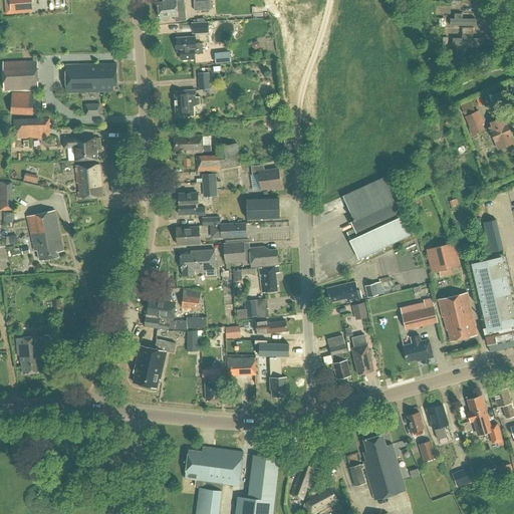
[(10,0),(12,13),(32,11),(31,0),(10,0)]
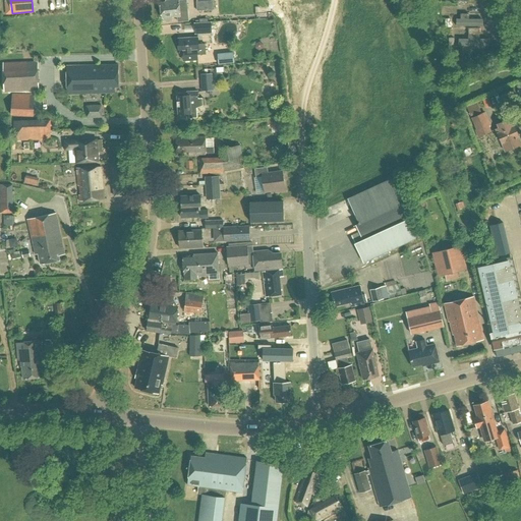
[(165,2),(160,2),(162,18),(163,17),(164,21),(172,20),(171,17),(177,16),(178,21),(188,20),(186,0),(184,0),(179,1),(178,0),(171,0),(165,1),(165,2)]
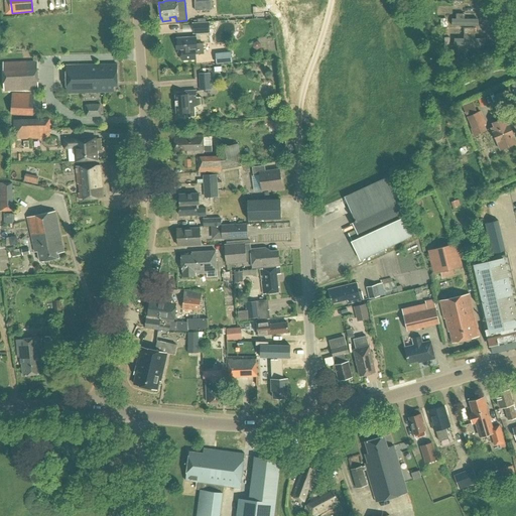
[(453,25),(480,26),(480,19),(472,19),(472,14),(459,14),(459,19),(453,19),(453,25)]
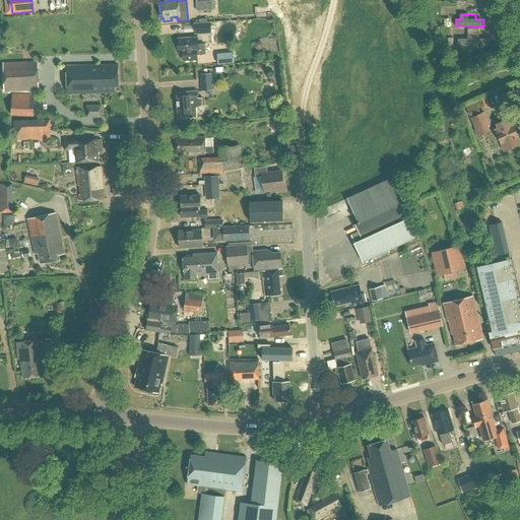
[(194,22),(195,34),(211,33),(210,21),(194,22)]
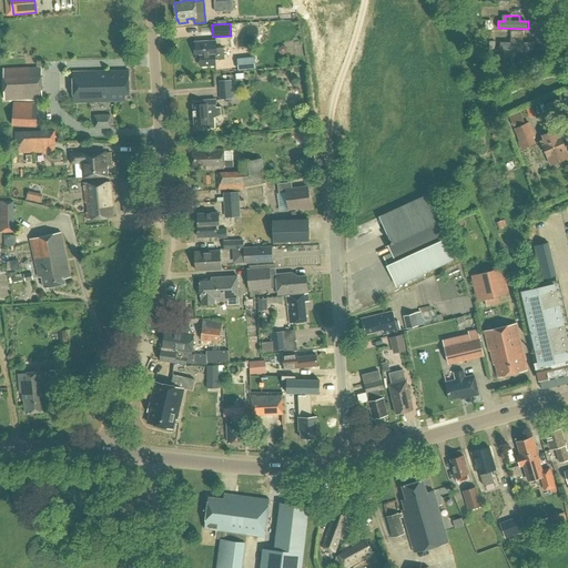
[(510,42),(499,42),(499,51),(534,51),(535,43),(524,43),(524,32),(510,32),(510,42)]
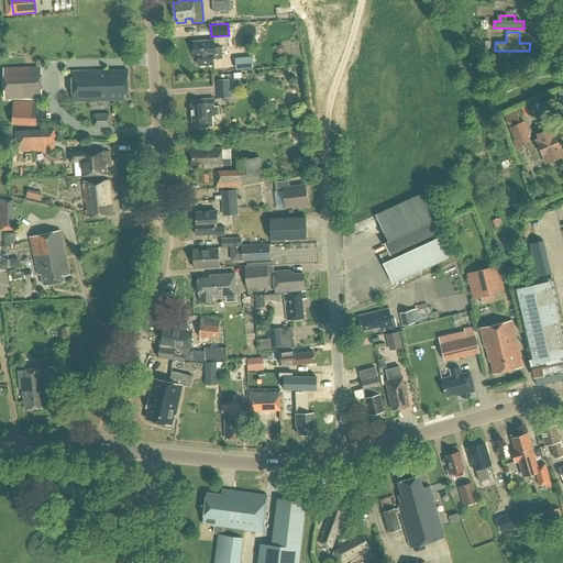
[(198,56),(199,66),(214,65),(213,59),(222,58),(222,47),(214,47),(214,40),(194,42),(195,56),(198,56)]
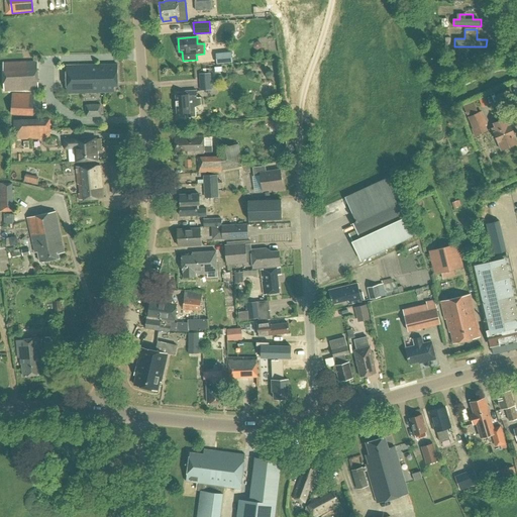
[(216,55),(217,62),(232,61),(231,54),(216,55)]
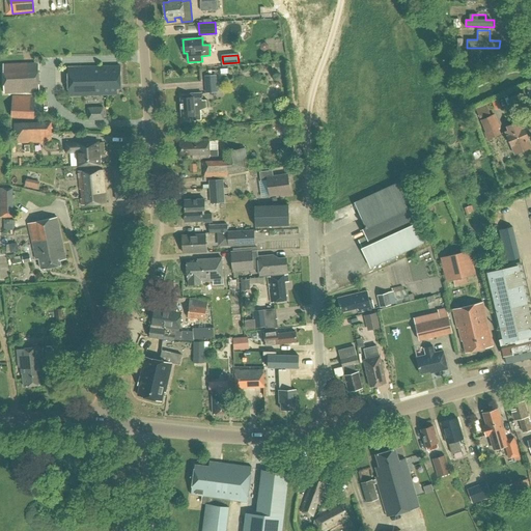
[(467,61),(470,68),(482,63),(479,57),(467,61)]
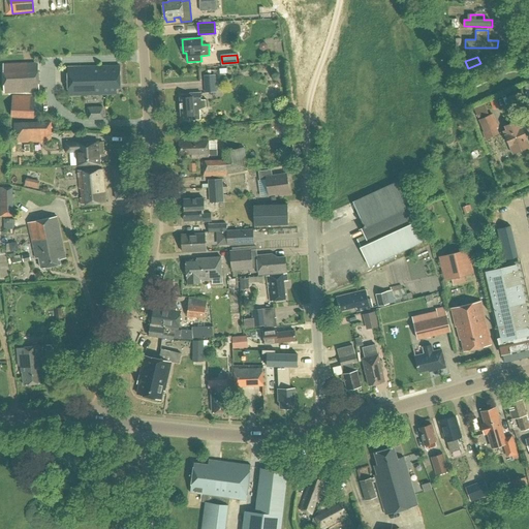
[(39,91),(38,62),(3,64),(4,93),(39,91)]
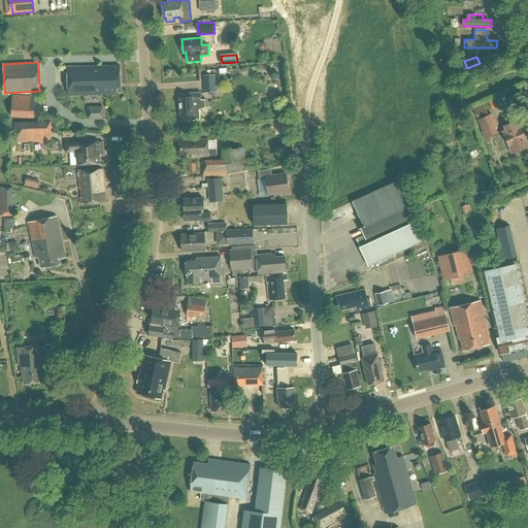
[(117,94),(117,85),(121,85),(120,66),(68,67),(68,95),(117,94)]
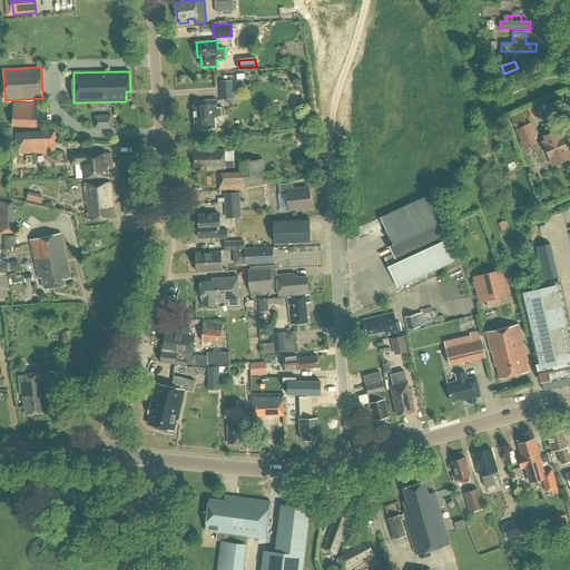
[(220,80),(223,99),(234,99),(232,80),(220,80)]
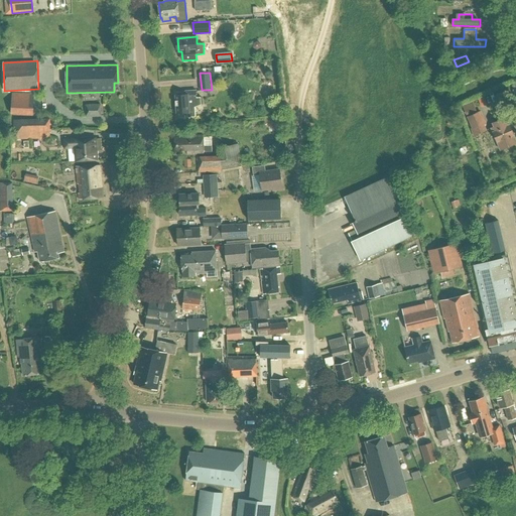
[(186,112),(187,117),(196,117),(195,107),(202,105),(201,97),(197,97),(197,90),(185,91),(185,94),(175,95),(176,113),(186,112)]
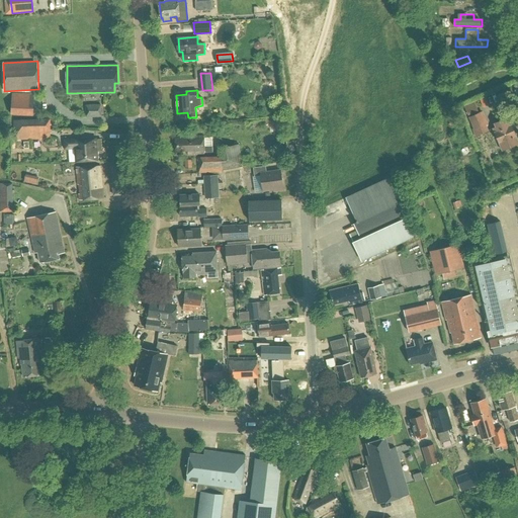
[(11,114),(34,115),(34,94),(12,93),(11,114)]
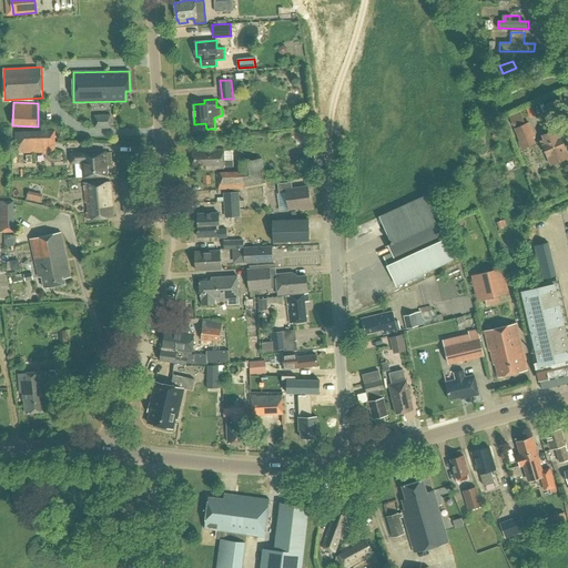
[(509,114),(513,122),(521,119),(519,111),(509,114)]
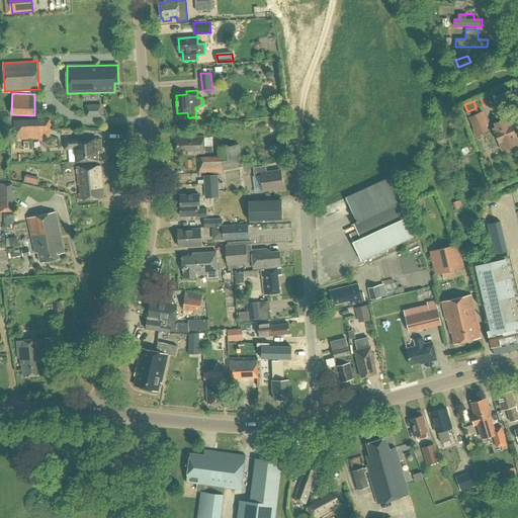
[(85,105),(85,116),(101,116),(101,105),(85,105)]
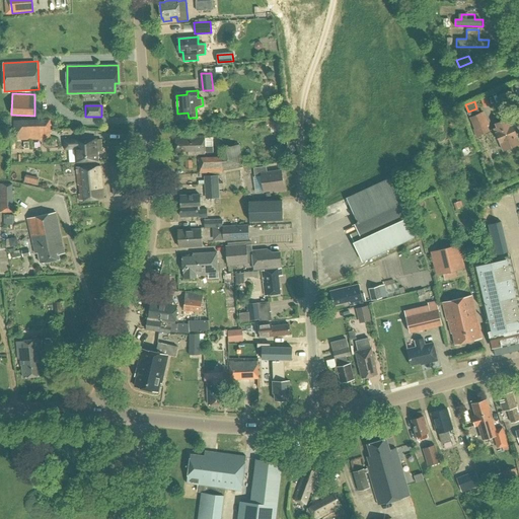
[(468,118),(474,129),(472,130),(475,137),(489,131),(487,125),(489,124),(483,110),(468,118)]
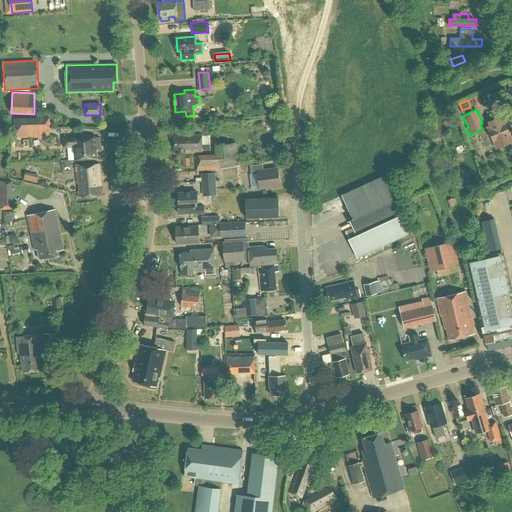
[(19,118),(19,119),(14,119),(14,138),(50,137),(50,117),(19,118)]
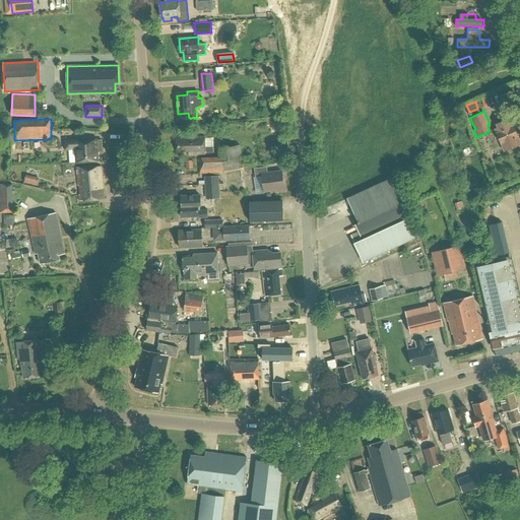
[(267,120),(268,129),(283,128),(282,119),(267,120)]
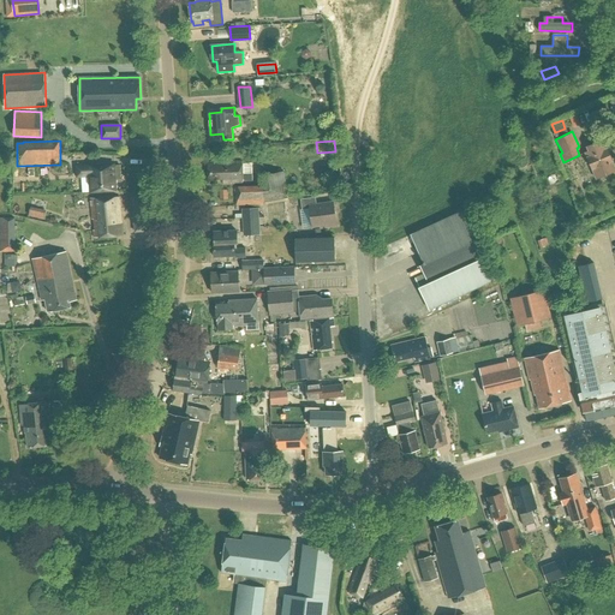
[(585,153),(597,179),(613,172),(609,162),(613,161),(608,149),(604,150),(601,141),(587,147),(589,151),(585,153)]
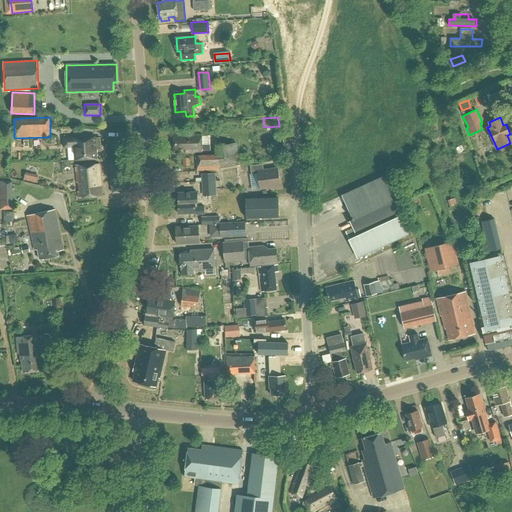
[(202,134),(173,135),(173,149),(186,149),(186,153),(202,152),(202,151),(210,151),(210,137),(202,137),(202,134)]
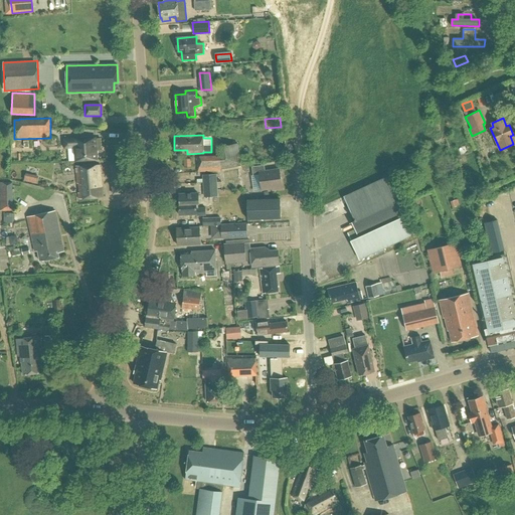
[(97,160),(96,136),(74,138),(74,139),(66,140),(66,146),(74,146),(75,161),(97,160)]
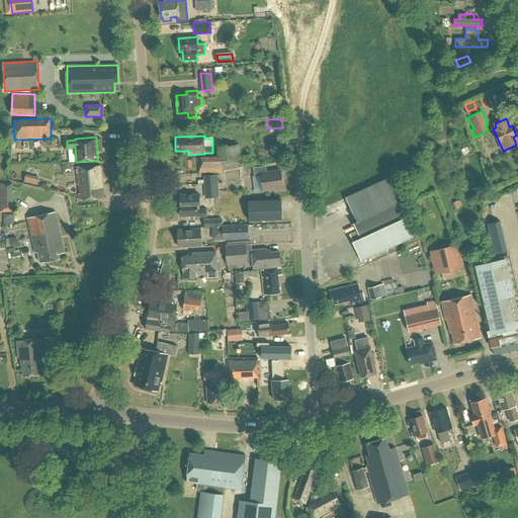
[(220,148),(222,156),(198,157),(199,173),(223,172),(222,169),(243,166),(239,144),(220,148)]
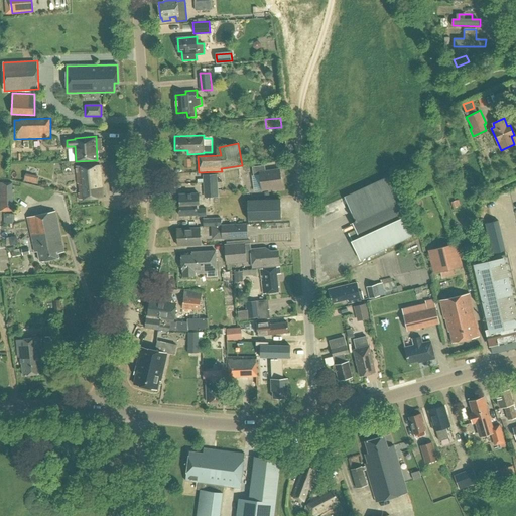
[(103,187),(102,187),(100,164),(77,166),(79,200),(104,198),(103,187)]
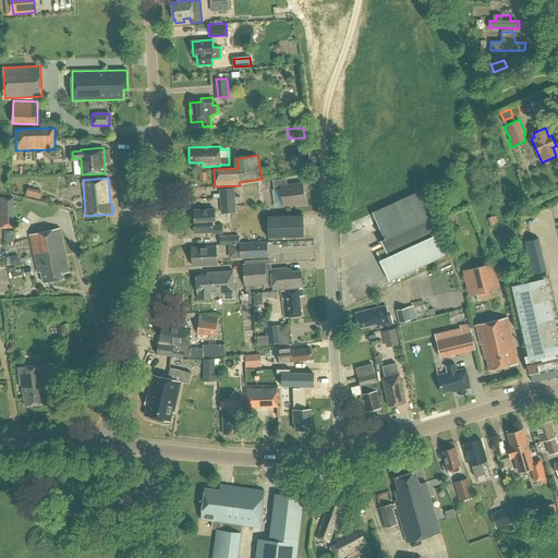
[(288,184),(287,178),(273,180),(274,190),(281,189),(283,206),(294,204),(295,205),(305,204),(302,182),(288,184)]
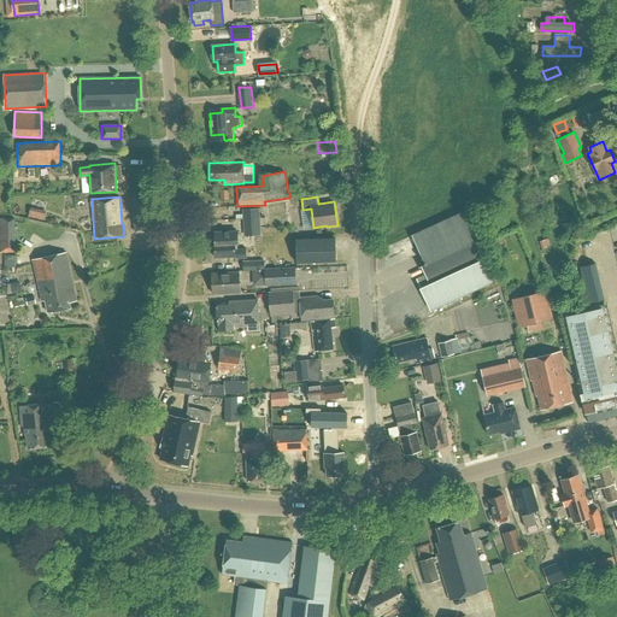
[(241,210),(244,236),(259,235),(258,209),(241,210)]
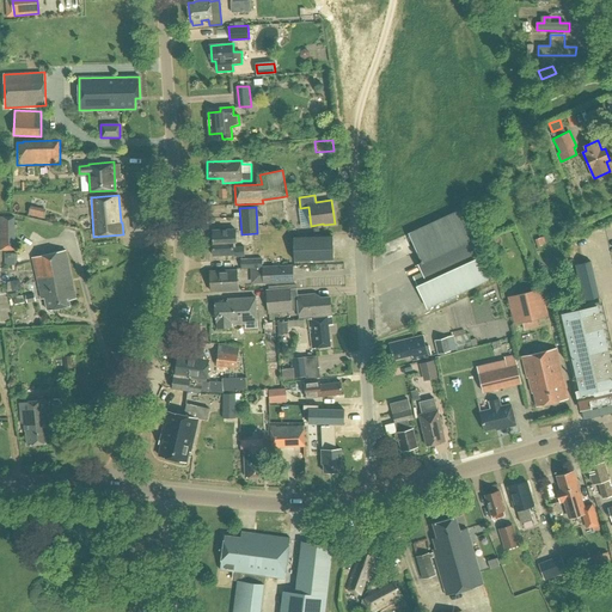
[(464,208),(408,233),(409,234),(422,262),(418,264),(418,263),(417,263),(422,273),(412,276),(427,308),(428,308),(491,279),(481,256),(472,238),(476,236),(476,238),(477,238),(464,208)]
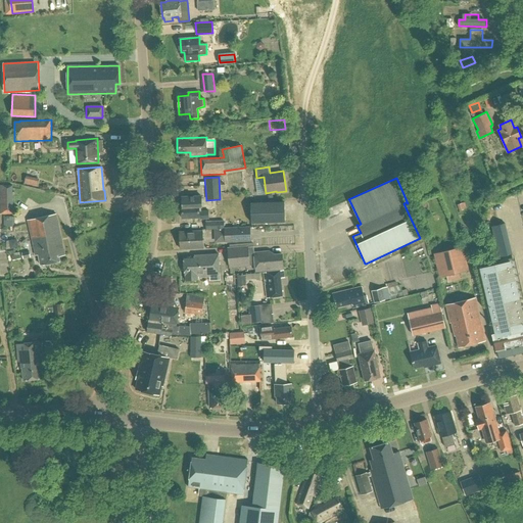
[(0,214),(12,214),(12,185),(0,185),(0,214)]
